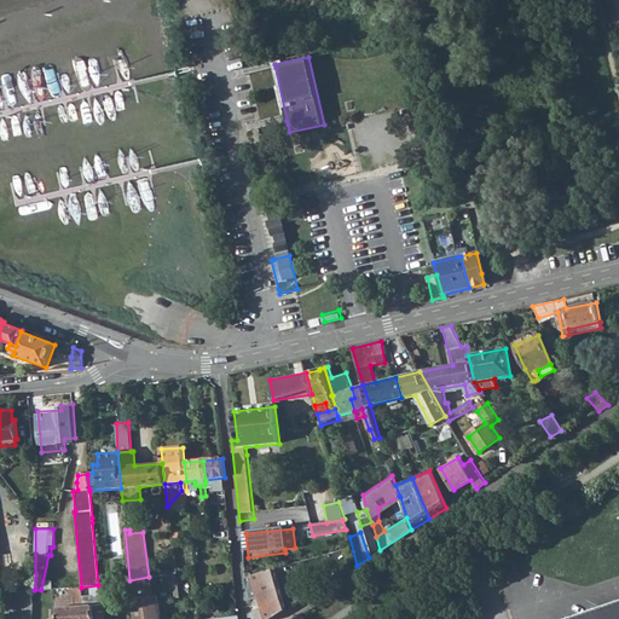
[(270,568),(250,576),(265,618),(268,618),(285,609),(270,568)]
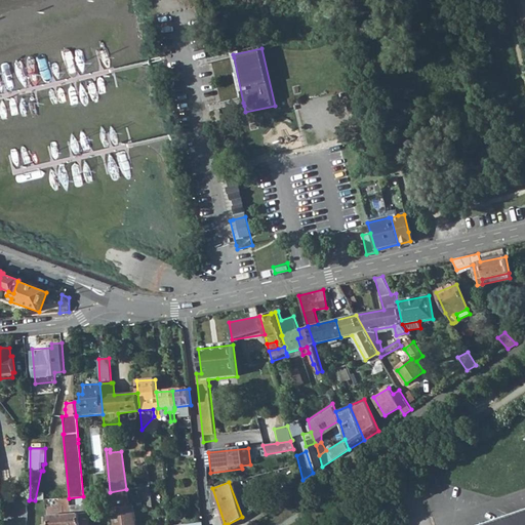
[(110,492),(112,514),(114,524),(135,524),(132,506),(128,506),(126,489),(110,492)]
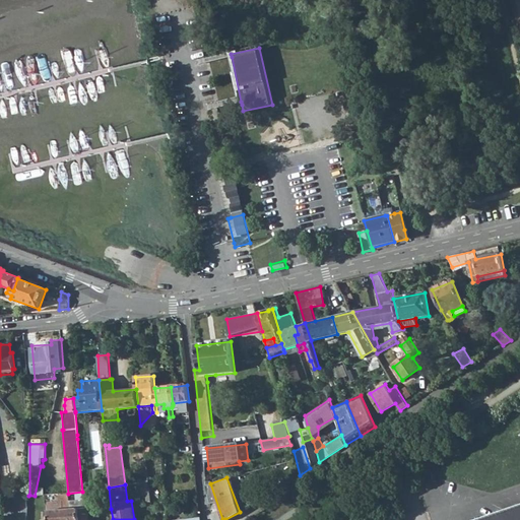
[(68,510),(69,510),(67,496),(58,497),(59,502),(60,511),(68,510)]
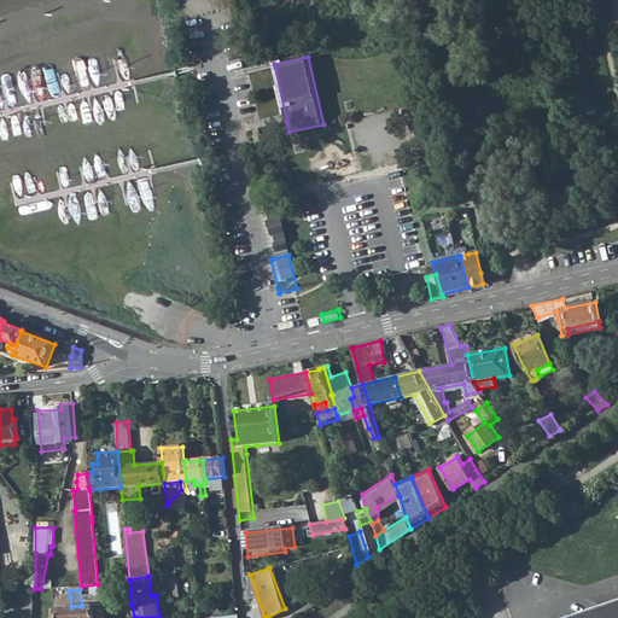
[(70,596),(56,598),(58,617),(105,617),(105,616),(104,608),(104,604),(82,606),(81,606),(71,607),(70,596)]
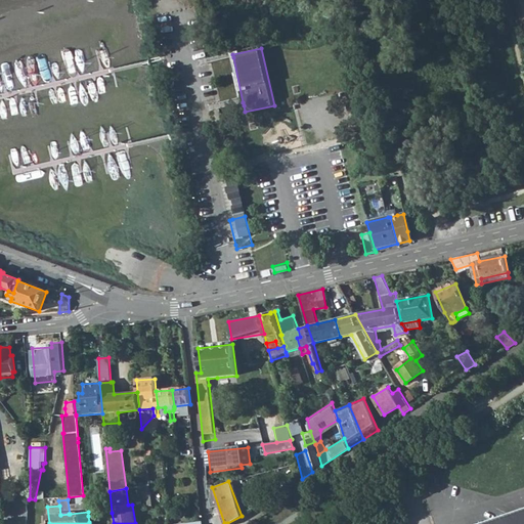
[(523,523),(523,507),(474,523),(523,523)]
